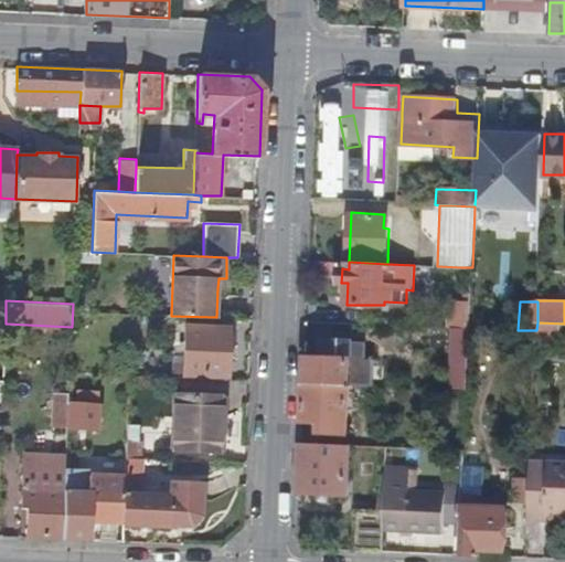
[(451,315),(450,327),(456,328),(470,328),(471,303),(455,303),(455,315),(451,315)]
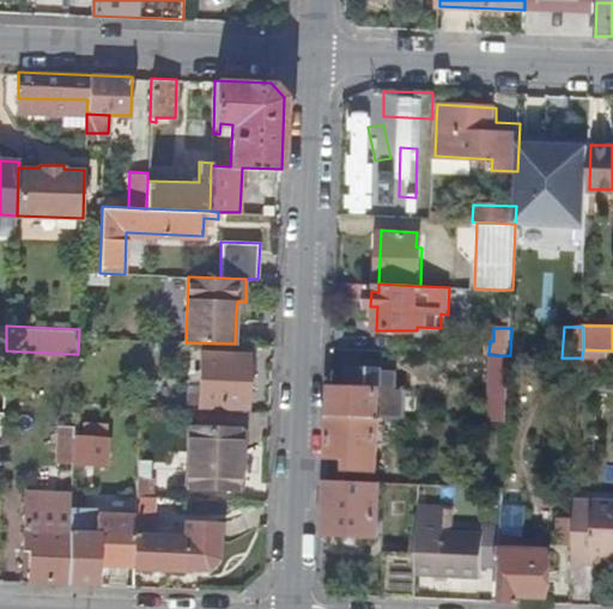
[(200,385),(190,385),(189,401),(247,406),(249,354),(201,353),(200,385)]
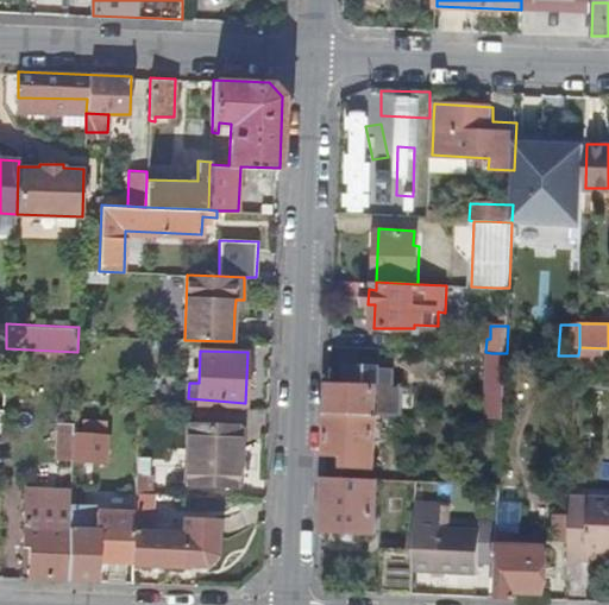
[(507,353),(491,353),(488,417),(503,418),(507,353)]
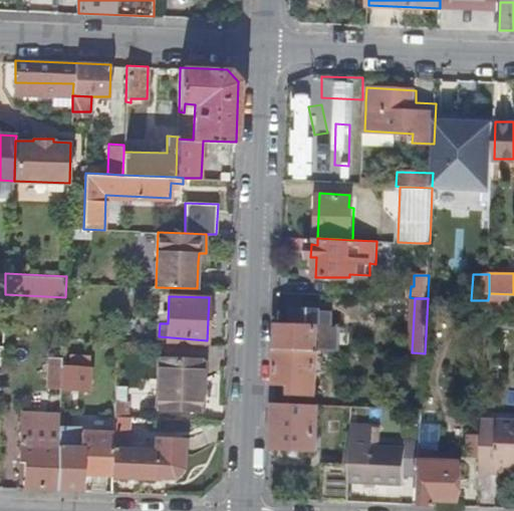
[(290,324),(278,323),(277,347),(318,349),(339,349),(340,326),(332,326),(332,311),(321,310),(321,308),(299,307),(298,324),(290,324)]
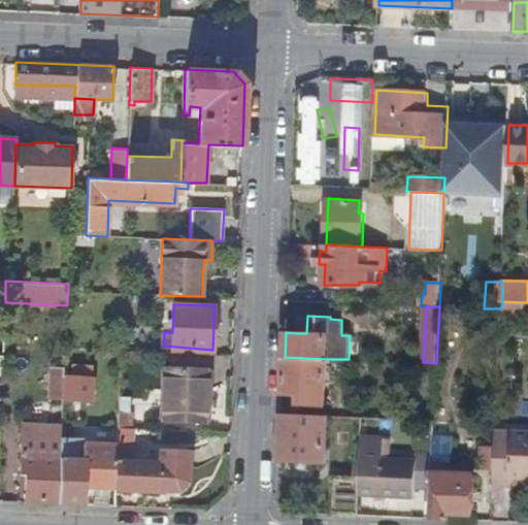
[(307,316),(299,316),(298,333),(306,333),(307,316)]
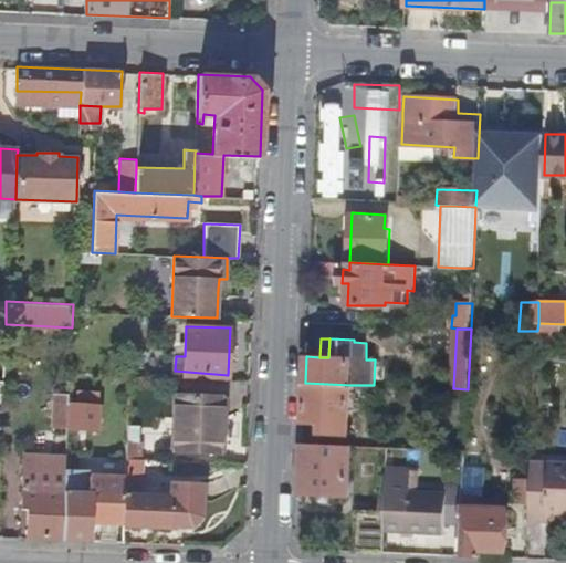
[(169,362),(153,361),(153,373),(169,373),(169,362)]
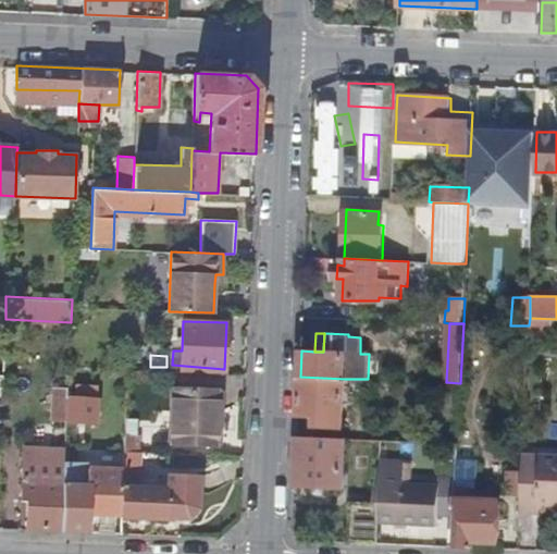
[(300,377),(298,416),(316,417),(314,426),(344,427),(345,379),(300,377)]
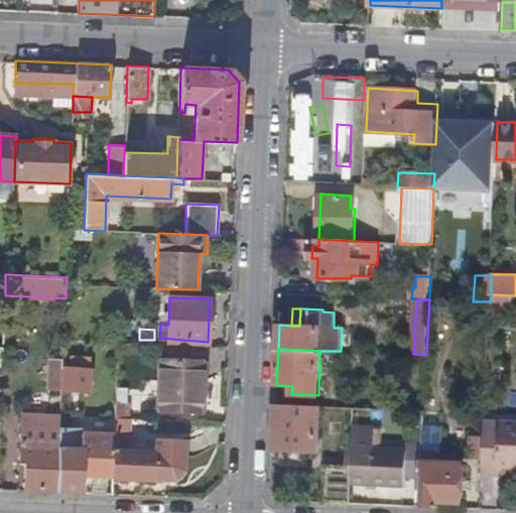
[(48,389),(62,390),(62,367),(63,360),(49,359),(48,389)]
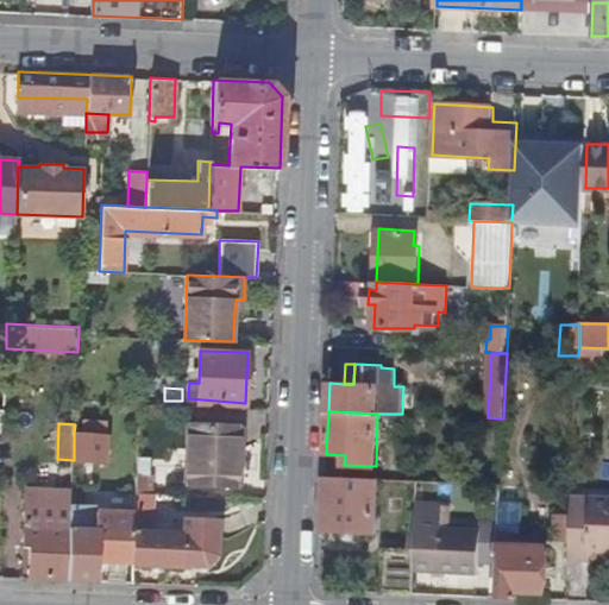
[(203,424),(190,423),(188,483),(201,484),(203,424)]
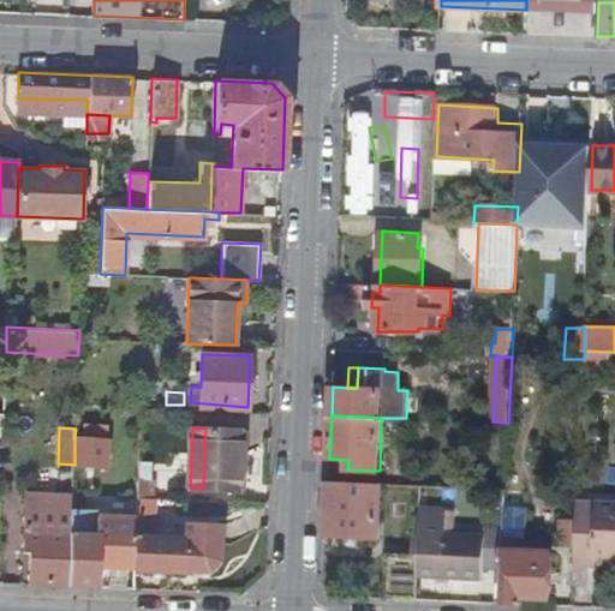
[(239,490),(242,430),(206,429),(203,489),(239,490)]
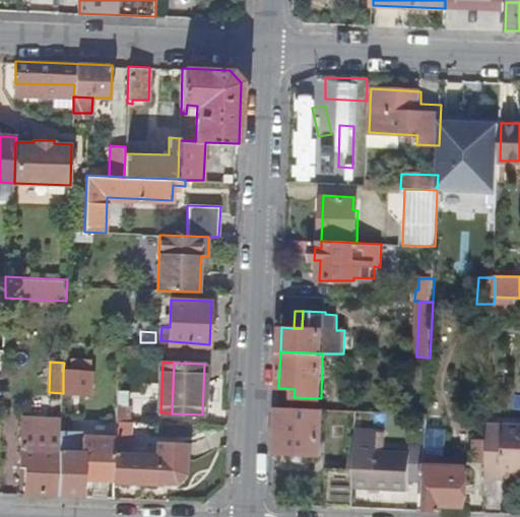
[(90,394),(91,372),(63,370),(63,393),(90,394)]
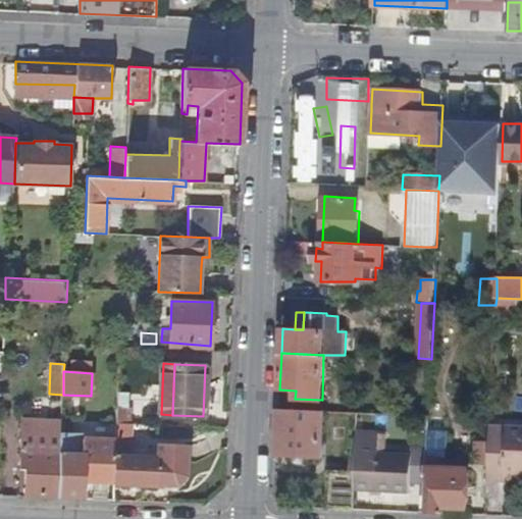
[(403,404),(389,404),(388,414),(403,414),(403,404)]
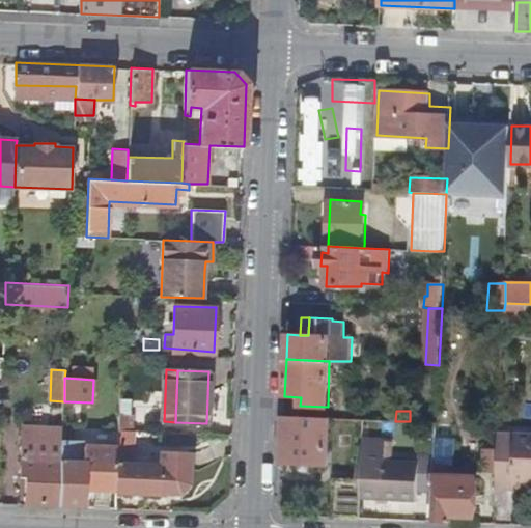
[(130,415),(119,415),(119,431),(130,431),(130,415)]
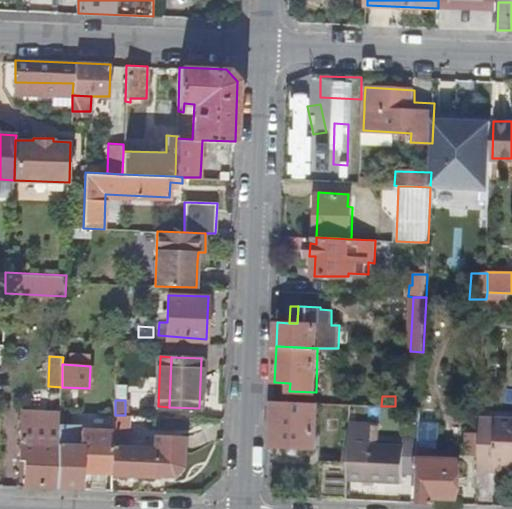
[(274,401),(272,446),(317,448),(318,413),(313,413),(313,403),(274,401)]
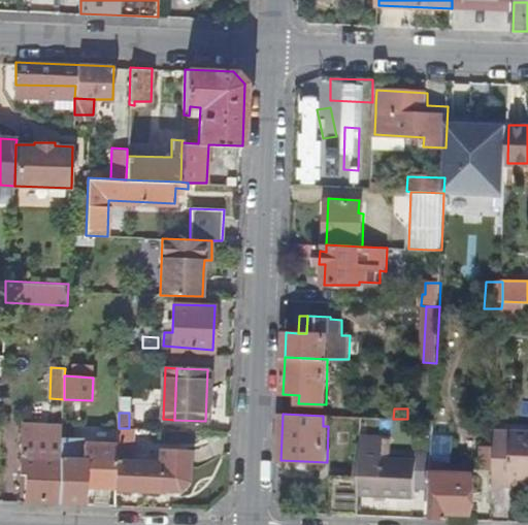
[(434,424),(434,420),(422,420),(422,430),(434,431),(434,424)]
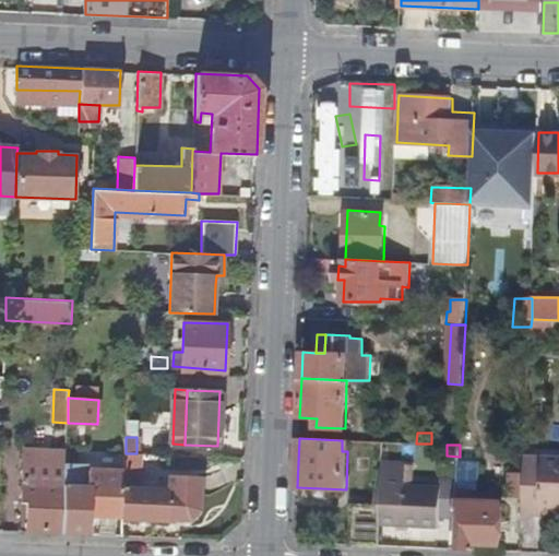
[(28,503),(27,531),(63,532),(66,463),(67,449),(24,448),(22,503),(28,503)]
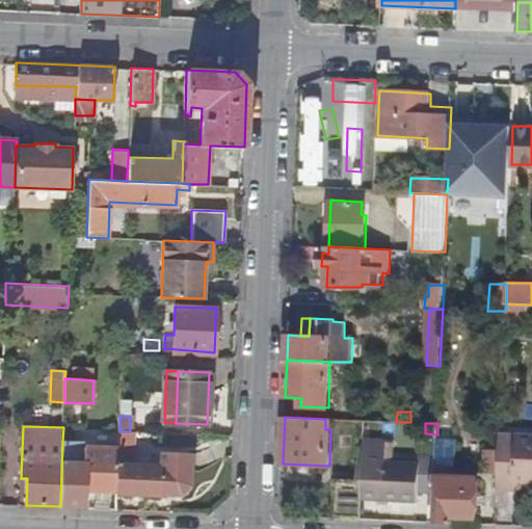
[(436,458),(435,470),(450,471),(451,427),(437,427),(437,434),(436,458)]
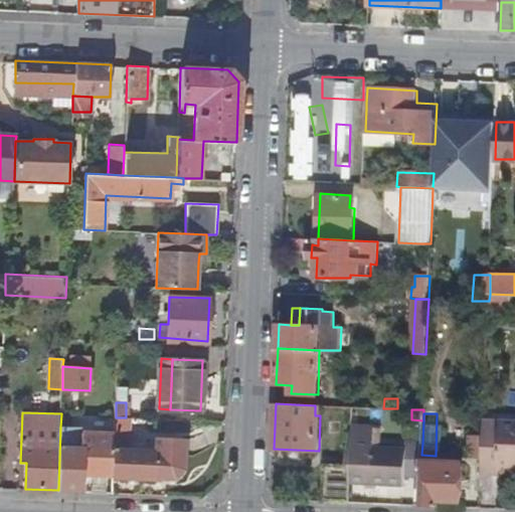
[(126,417),(116,417),(115,434),(114,473),(114,476),(156,478),(156,476),(173,477),(183,468),(184,455),(188,455),(189,438),(157,437),(157,452),(125,451),(126,417)]
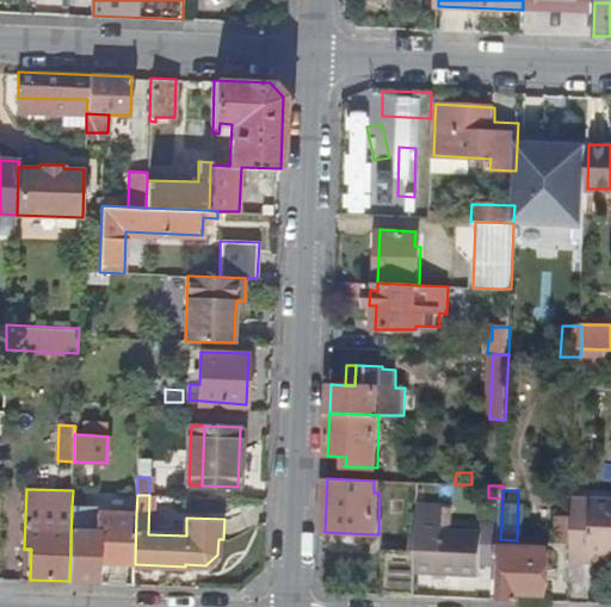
[(609,563),(609,557),(610,556),(610,499),(574,499),(574,511),(573,542),(572,562),(609,563)]
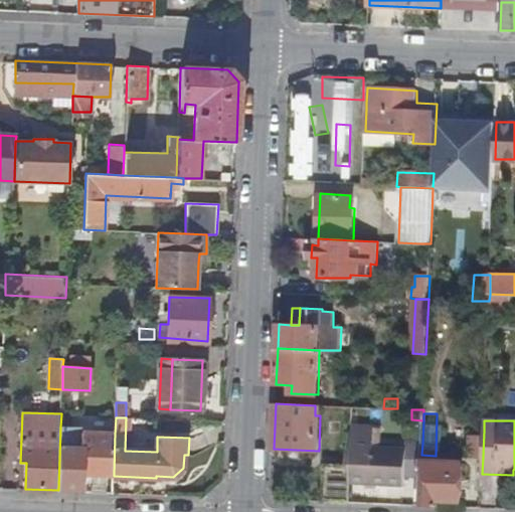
[(58,490),(80,491),(81,474),(92,474),(92,472),(114,473),(115,434),(82,433),(82,441),(74,440),(74,427),(60,427),(58,490)]
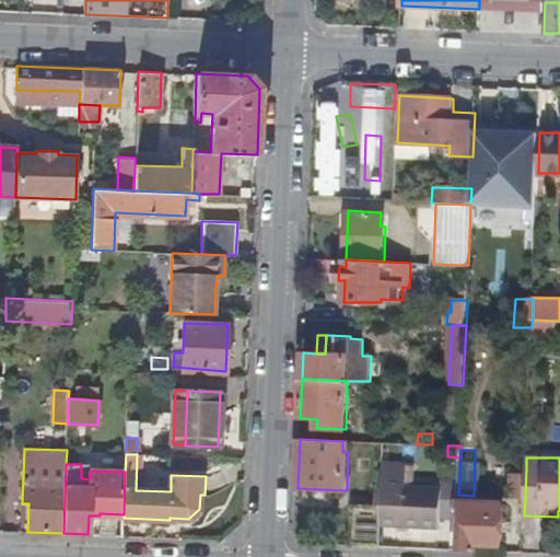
[(382,465),(381,489),(406,489),(406,477),(410,477),(411,466),(382,465)]
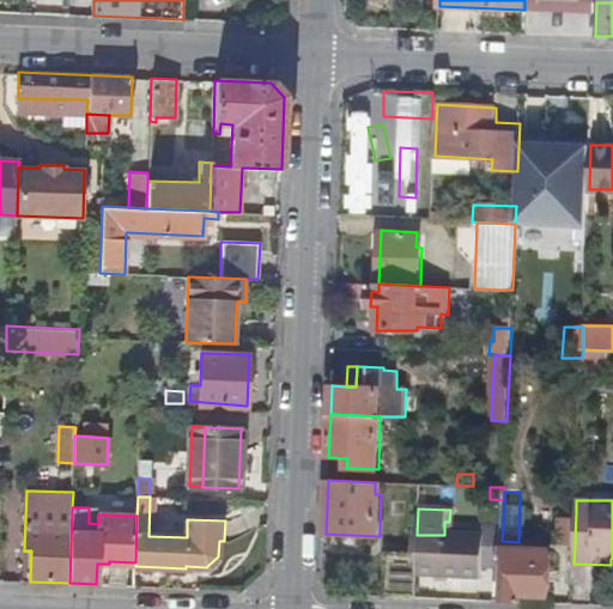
[(559,512),(558,542),(575,543),(576,512),(559,512)]
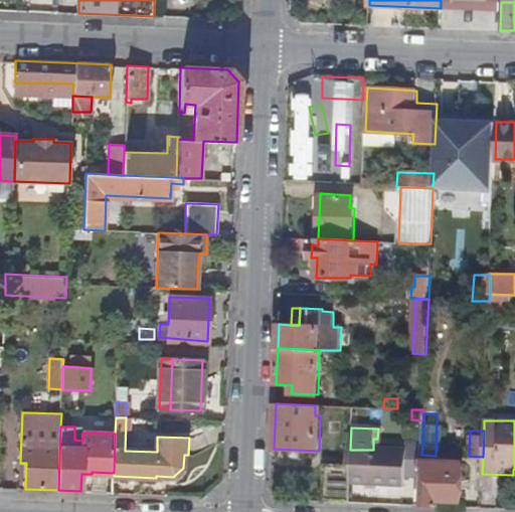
[(367,478),(367,484),(404,485),(404,475),(420,476),(421,461),(421,455),(422,444),(406,444),(406,451),(373,450),(350,450),(350,465),(349,478),(367,478)]
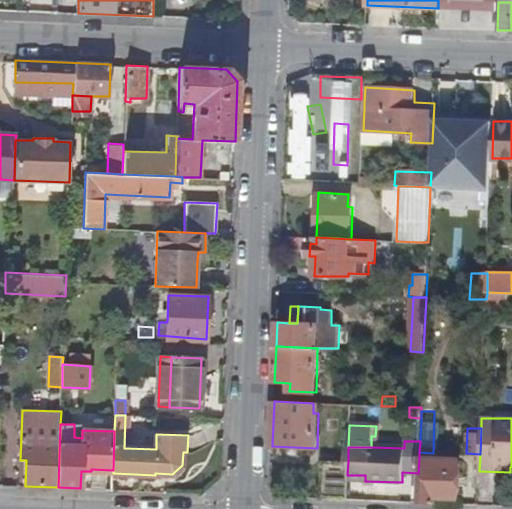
[(417,502),(434,503),(434,497),(458,498),(459,460),(419,458),(418,473),(417,502)]
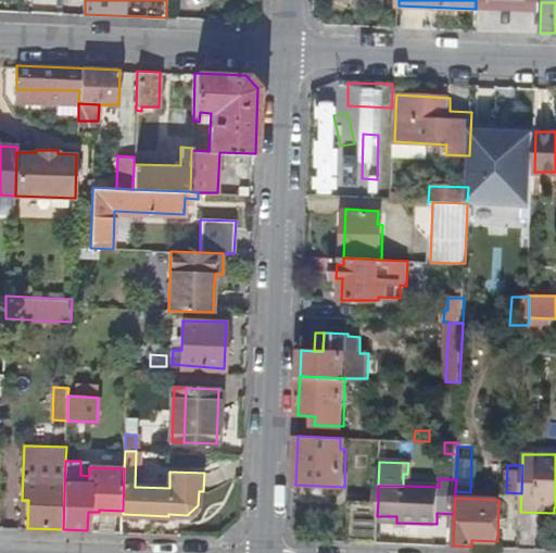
[(378,502),(350,501),(348,541),(376,542),(377,523),(377,516),(378,502)]
